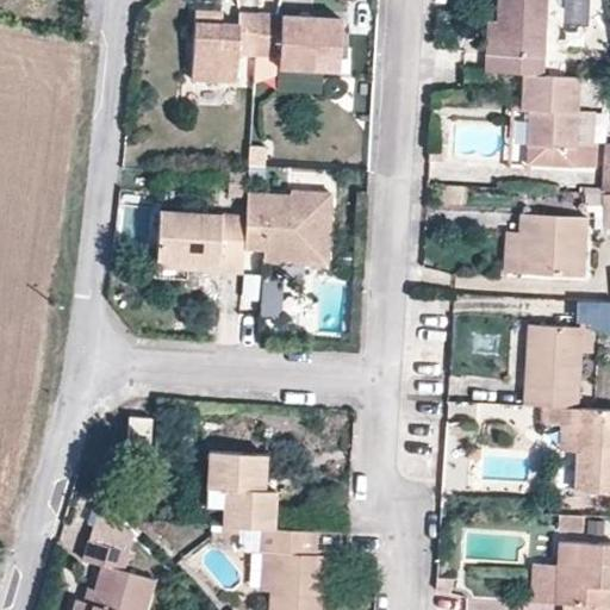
[(542,75),(546,0),(497,0),(497,22),(496,54),(486,54),(485,73),(524,74),(542,75)]
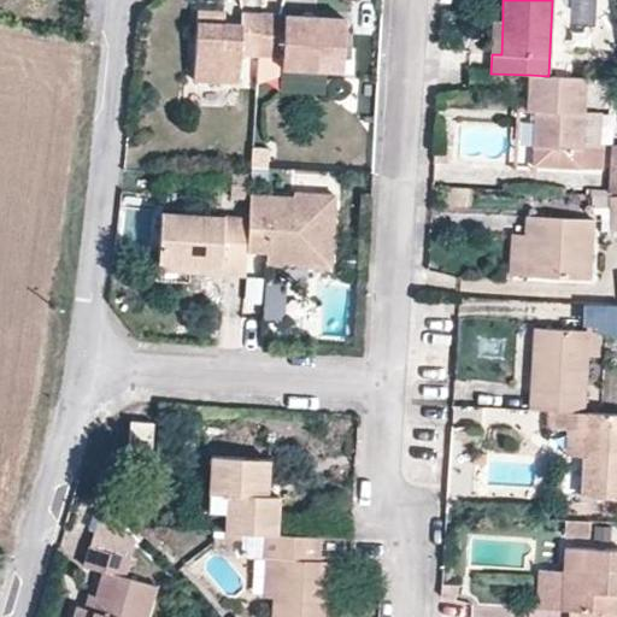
[(259,56),(262,15),(242,13),(241,24),(223,24),(216,23),(216,12),(198,11),(194,80),(239,82),(240,56),(259,56)]
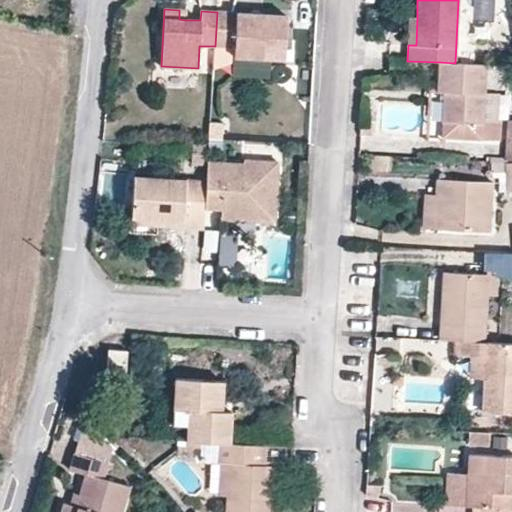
[(284,59),(286,16),(217,12),(215,46),(226,47),(235,47),(234,55),(235,56),(284,59)]
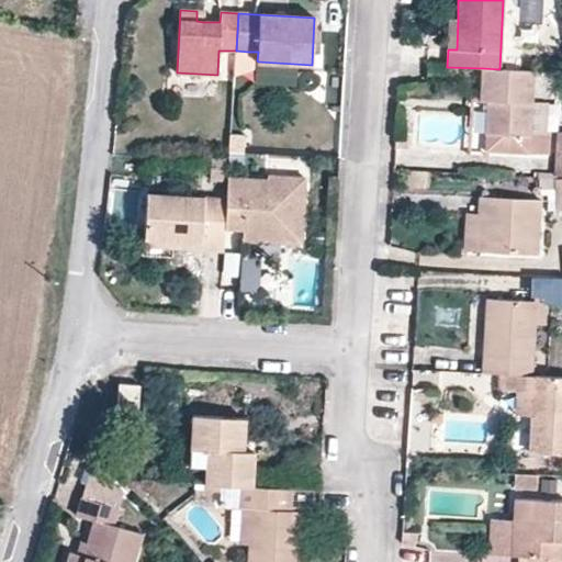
[(457,49),(458,20),(449,19),(448,49),(457,49)]
